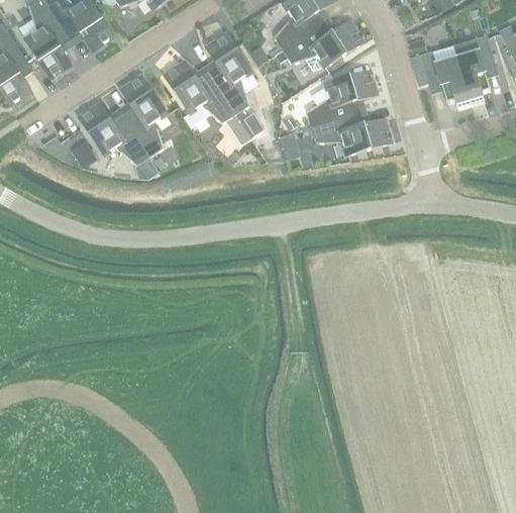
[(70,39),(44,0),(35,0),(30,3),(29,4),(38,30),(26,37),(52,76),(73,62),(61,45),(70,39)]
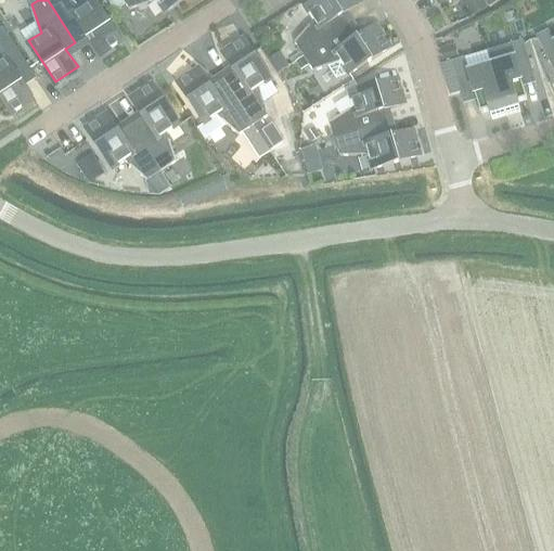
[(48,0),(75,42),(76,41),(79,46),(80,45),(78,40),(89,34),(100,52),(123,37),(99,0),(89,0),(84,4),(78,0),(48,0)]
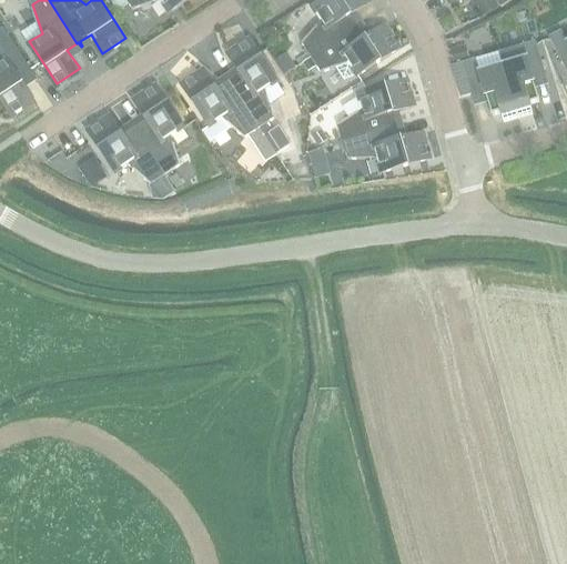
[(127,0),(130,6),(131,7),(150,0),(161,0),(168,10),(182,0),(127,0)]
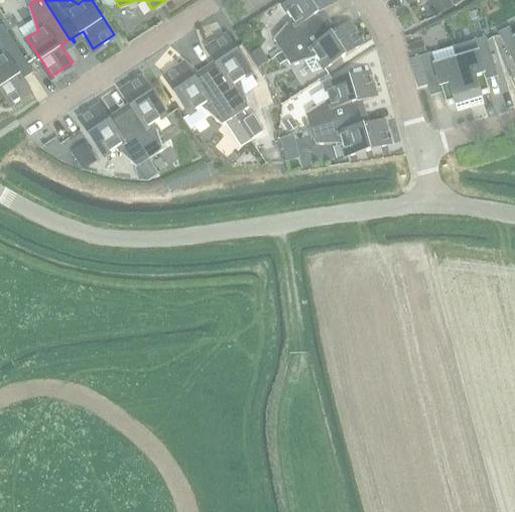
[(272,36),(281,49),(300,36),(329,18),(324,21),(317,11),(335,0),(288,0),(282,4),(290,15),(272,36)]
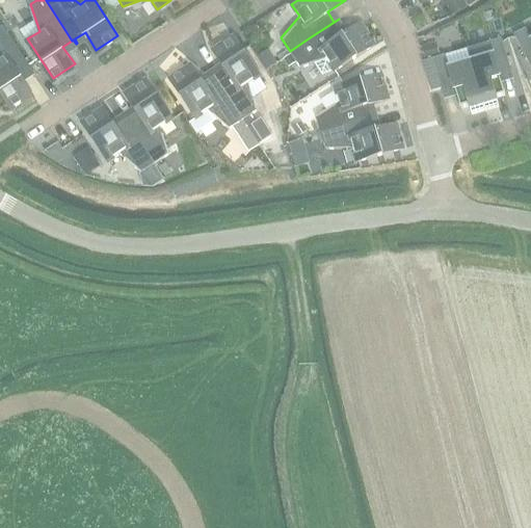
[(444,0),(451,14),(466,5),(462,0),(444,0)]
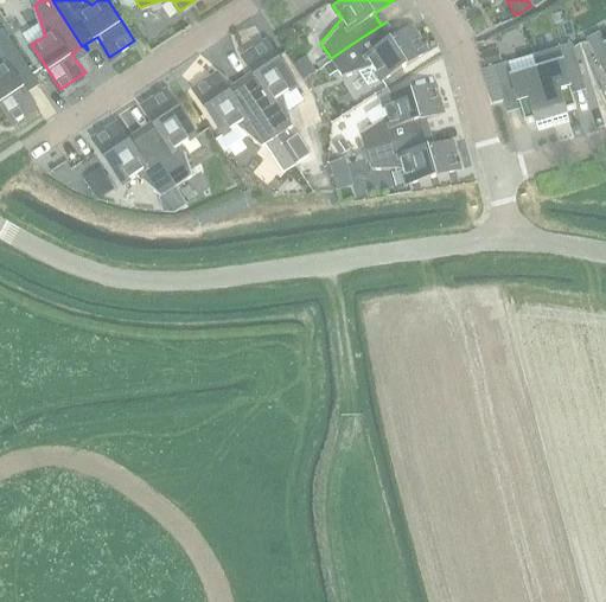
[(353,43),(331,58),(337,66),(340,72),(342,74),(372,64),(381,77),(426,49),(409,25),(389,37),(382,25),(387,23),(387,21),(353,43)]
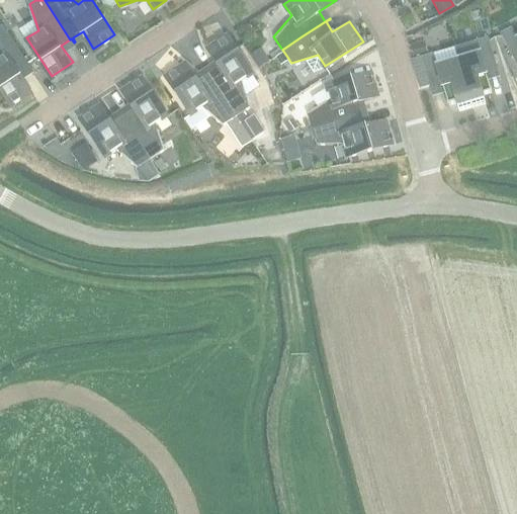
[(0,90),(9,104),(32,89),(20,72),(30,66),(1,23),(0,24),(0,90)]
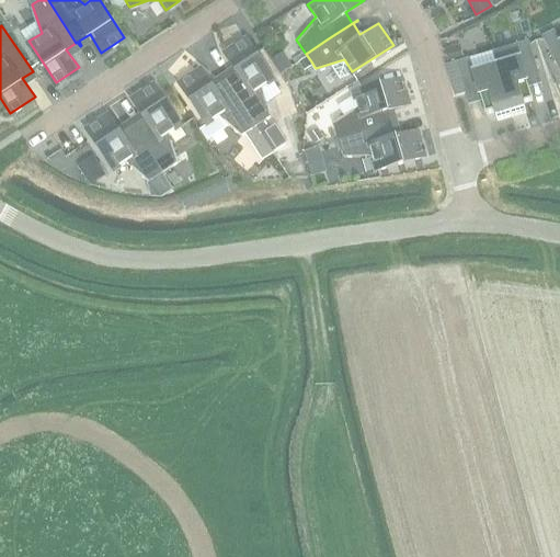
[(559,38),(559,40),(552,26),(540,33),(556,63),(559,59),(559,38)]
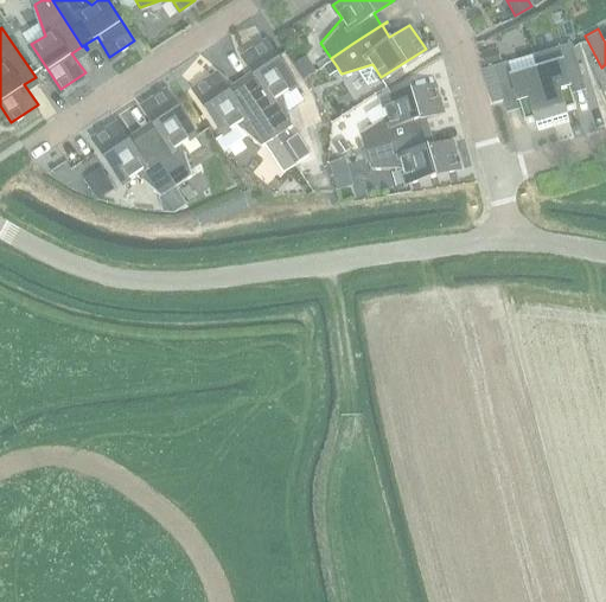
[(240,77),(240,78),(288,153),(293,160),(308,151),(297,132),(292,134),(286,127),(292,123),(282,93),(295,83),(266,39),(242,55),(255,75),(243,83),(240,77)]
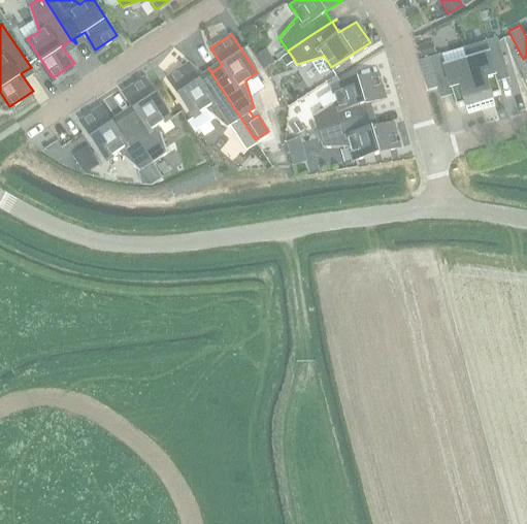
[(496,35),(462,45),(466,58),(481,106),(494,102),(491,94),(500,92),(493,68),(505,65),(496,35)]
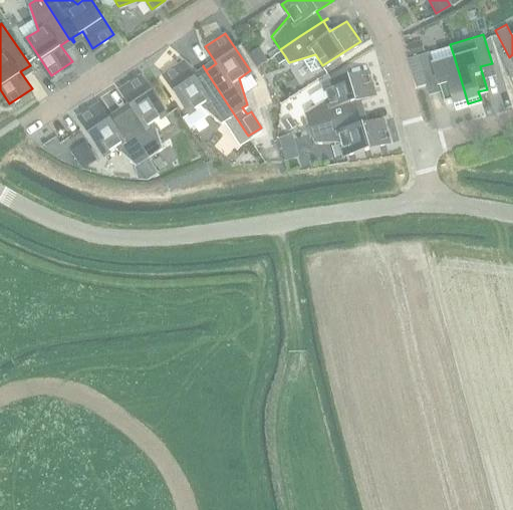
[(420,39),(406,43),(409,53),(423,49),(420,39)]
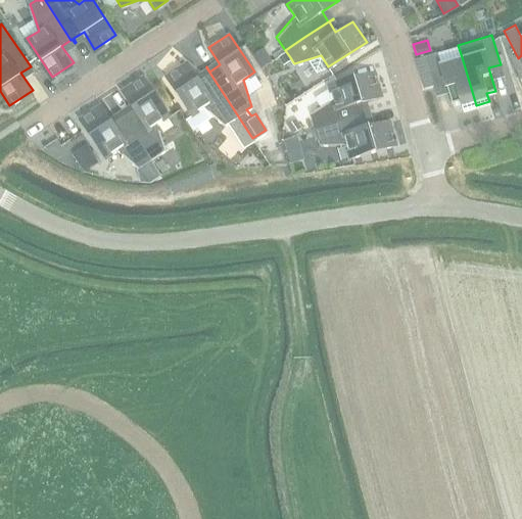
[(262,48),(251,54),(259,66),(270,60),(262,48)]
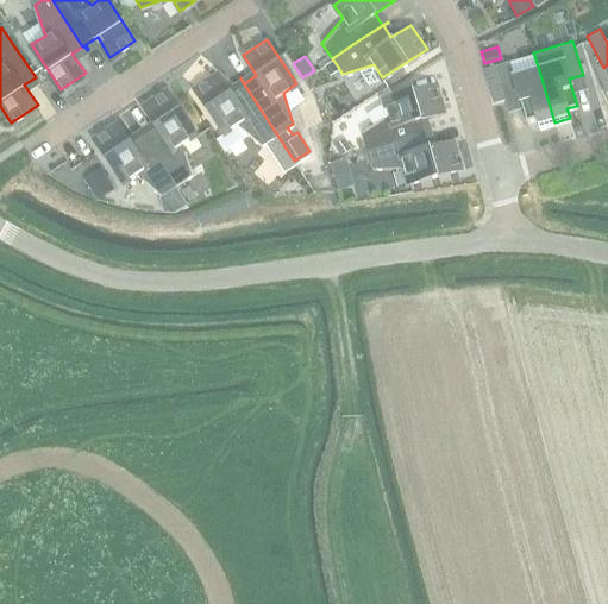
[(332,58),(324,63),(330,73),(338,67),(332,58)]
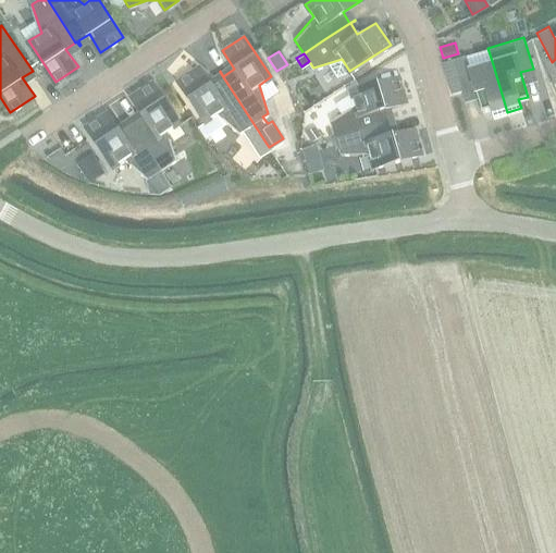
[(507,112),(492,61),(469,68),(465,54),(442,61),(451,93),(460,89),(473,86),(481,110),(490,108),(493,117),(507,112)]
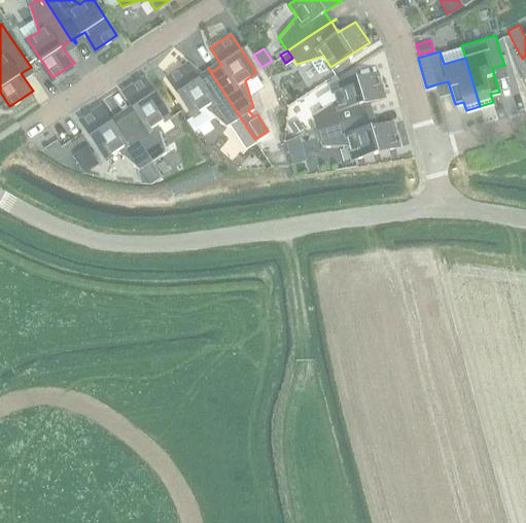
[(187,63),(167,76),(193,115),(204,107),(225,126),(229,124),(239,140),(250,133),(207,68),(210,73),(200,79),(187,63)]
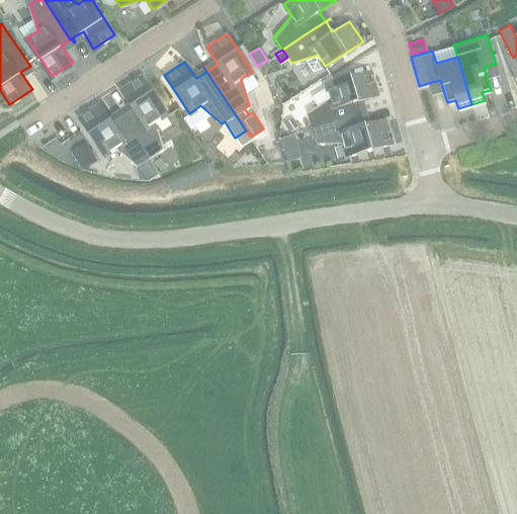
[(307,112),(312,126),(365,110),(365,109),(360,111),(357,99),(376,94),(369,71),(326,83),(330,96),(306,111),(307,112)]
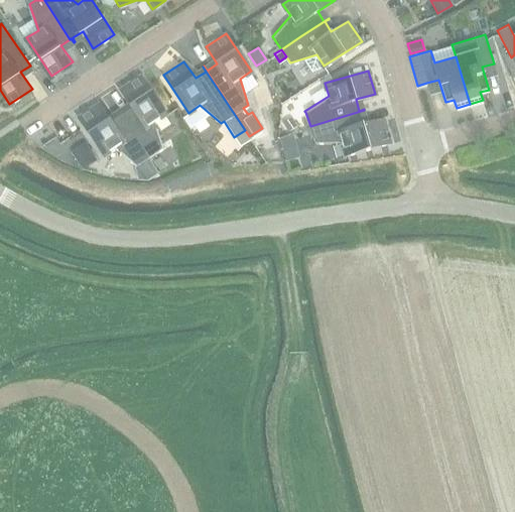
[(118,108),(118,109),(149,156),(163,147),(154,121),(165,113),(140,76),(120,89),(131,106),(121,112),(118,108)]
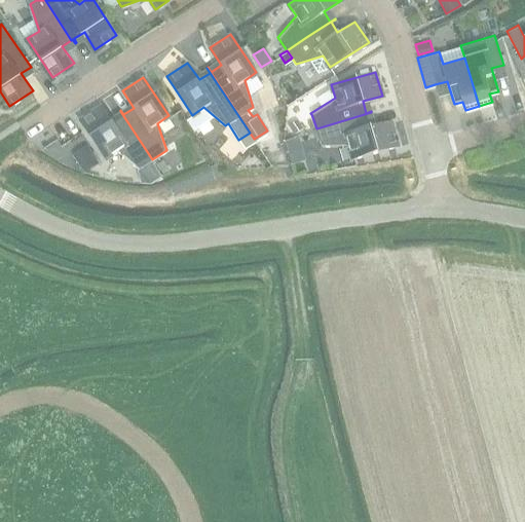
[(152,159),(120,111),(119,111),(122,115),(112,122),(101,105),(80,119),(105,157),(117,150),(138,169),(152,159)]
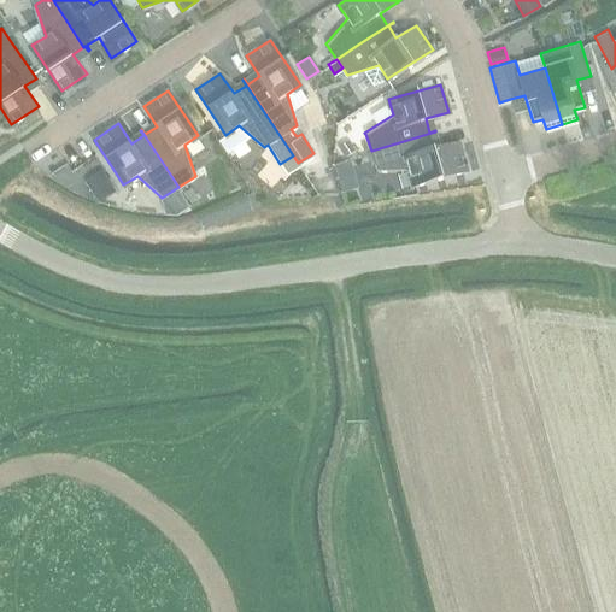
[(435,131),(371,151),(376,168),(376,169),(393,169),(409,169),(414,184),(465,169),(457,141),(434,148),(429,134),(435,133),(435,131)]
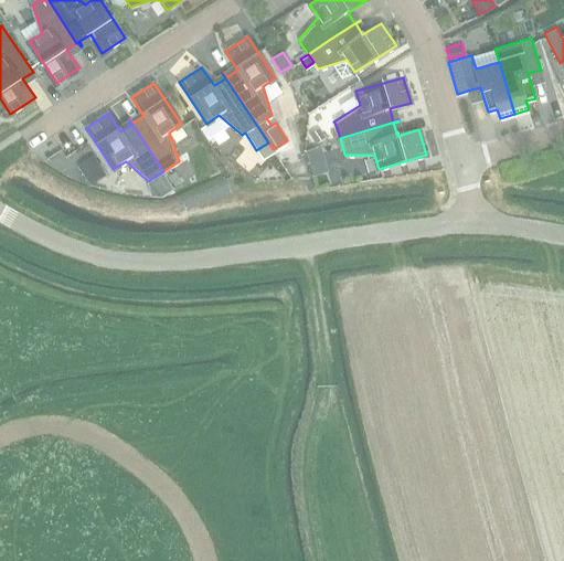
[(319,127),(309,134),(316,144),(326,137),(319,127)]
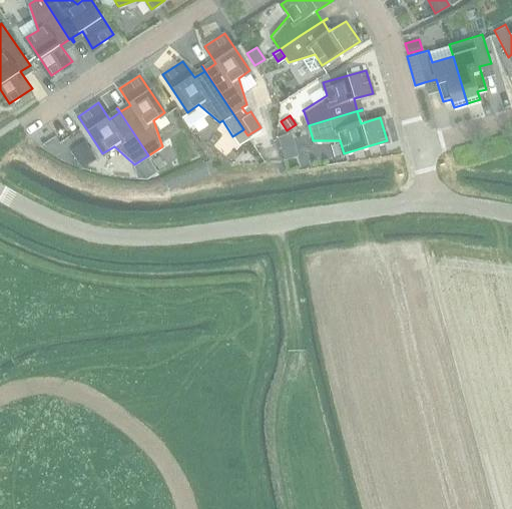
[(289,133),(276,137),(280,149),(293,146),(289,133)]
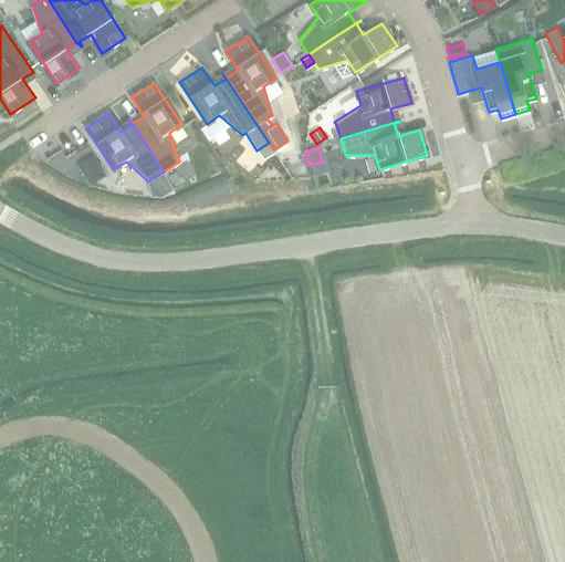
[(93,155),(79,164),(90,183),(105,174),(93,155)]
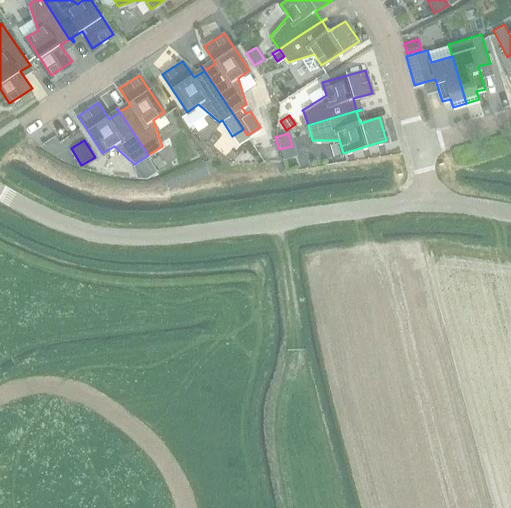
[(158,153),(151,158),(157,167),(164,163),(158,153)]
